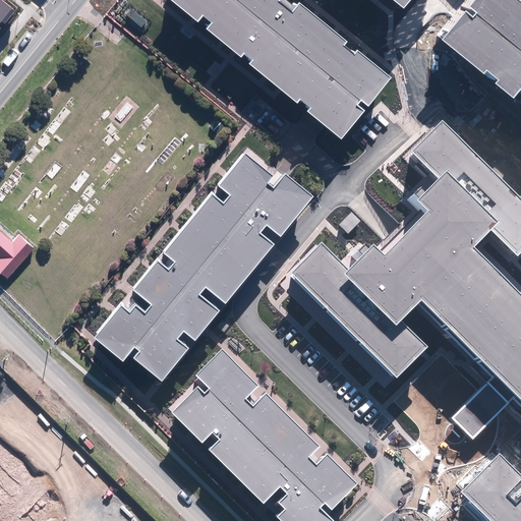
[(0,0),(0,30),(2,29),(0,26),(0,22),(2,21),(5,23),(15,11),(0,0)]
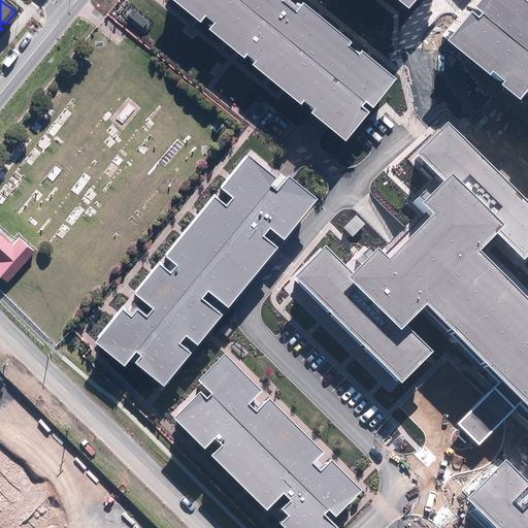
[(311,113),(345,141),(370,111),(363,106),(366,102),(373,108),(397,79),(361,51),(359,54),(349,46),(352,42),(303,2),(296,11),(284,1),(284,0),(173,0),(200,22),(205,15),(215,24),(209,29),(244,58),(246,55),(256,62),(254,65),(301,104),(304,101),(315,110),(311,113)]
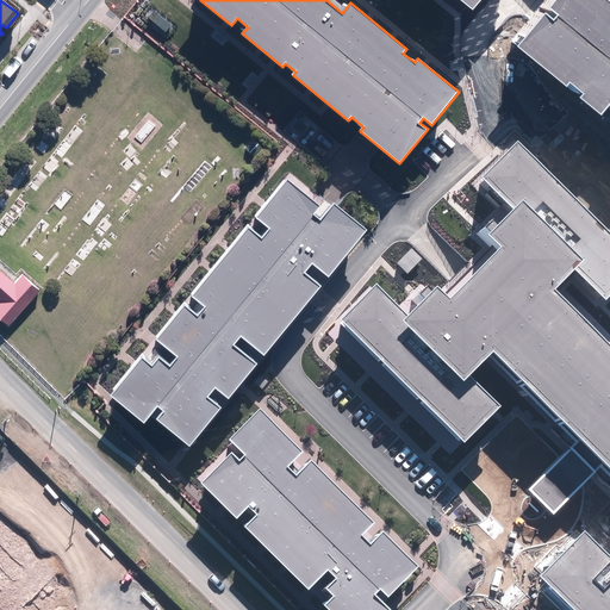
[(460,0),(473,10),(480,0),(460,0)]
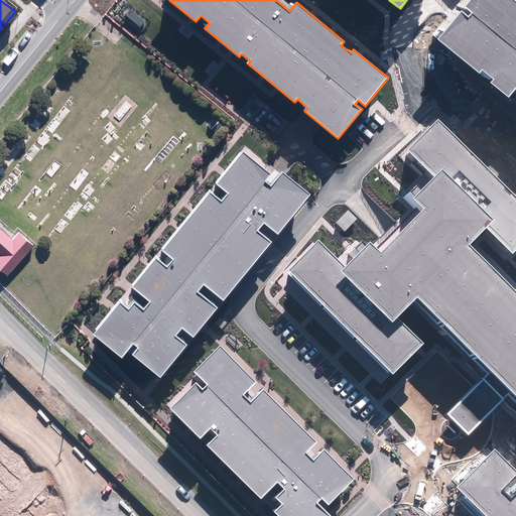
[(515,0),(470,0),(465,7),(472,13),(469,17),(461,11),(438,39),(480,73),(482,70),(494,79),(491,83),(509,97),(515,88),(515,0)]
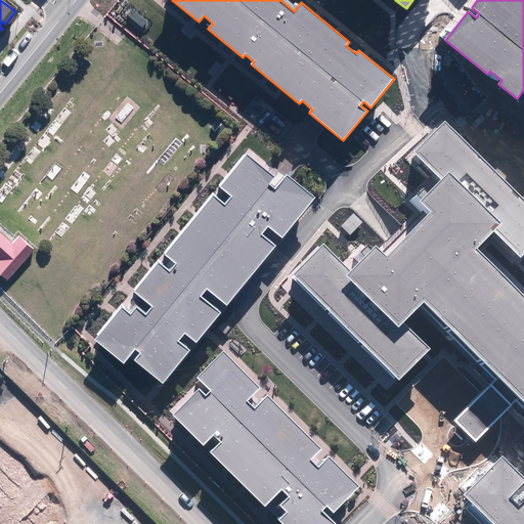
[(464,495),(493,523),(523,523),(523,295),(477,248),(493,231),(520,258),(523,253),(523,200),(445,122),(415,153),(442,179),(429,192),(425,187),(418,194),(423,199),(420,202),(431,212),(387,256),(376,246),(372,250),(367,246),(361,253),(366,257),(351,271),(323,244),(293,274),(399,380),(430,348),(403,322),(424,302),(498,376),(467,408),(454,421),(475,442),(480,437),(520,397),(523,401),(523,477),(503,456),(464,495)]
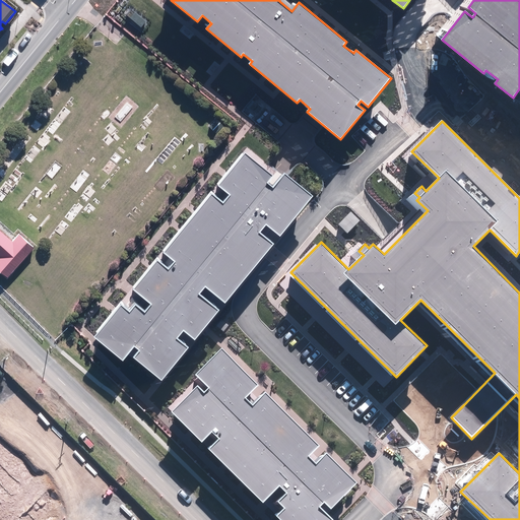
[(242,152),(214,188),(225,196),(220,202),(209,194),(163,252),(174,261),(166,270),(156,263),(135,289),(151,303),(143,314),(132,305),(126,312),(119,306),(95,336),(121,355),(131,343),(139,349),(134,355),(159,376),(184,343),(176,337),(183,329),(193,337),(215,309),(195,294),(201,286),(224,304),(272,243),(259,233),(263,229),(278,241),(313,196),(280,171),(269,184),(267,183),(272,176),(242,152)]
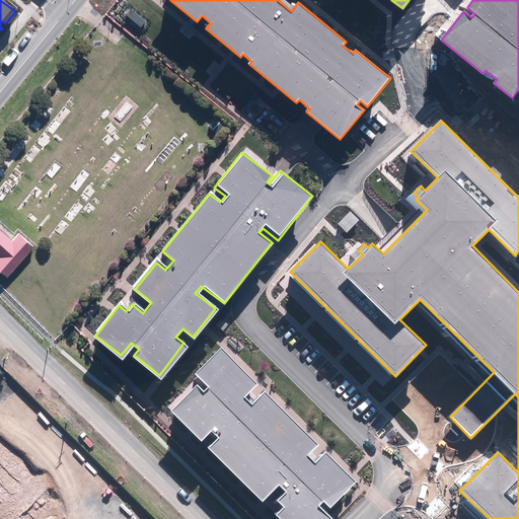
[(0,270),(7,276),(33,245),(18,233),(12,240),(0,229),(0,270)]
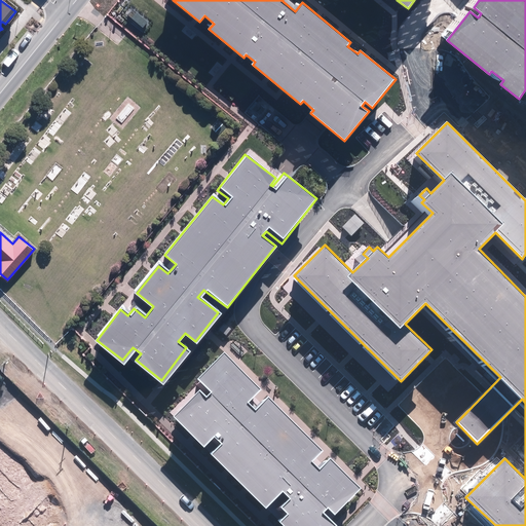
[(326,508),(332,515),(359,488),(328,457),(317,466),(312,462),(324,451),(268,396),(255,409),(249,403),(261,390),(223,353),(195,380),(201,386),(173,415),(203,446),(215,435),(224,445),(215,454),(265,505),(282,489),(291,497),(279,508),(288,516),(280,522),(285,525),(332,525),(333,525),(321,513),(326,508)]
